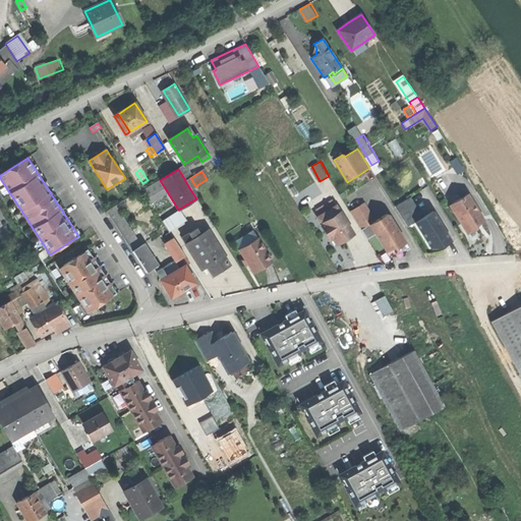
[(187,172),(182,175),(190,189),(195,186),(190,178),(187,172)]
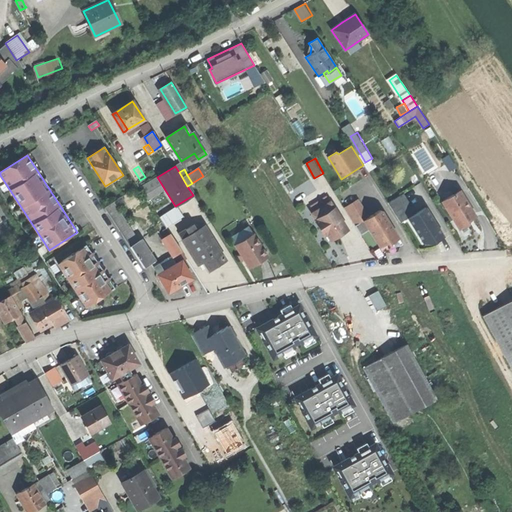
[(150,199),(162,192),(154,178),(141,185),(150,199)]
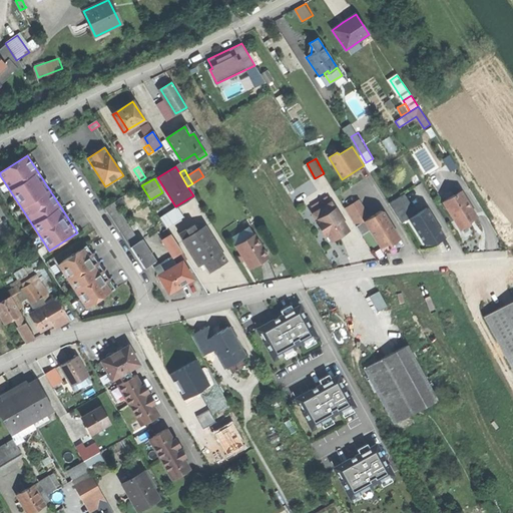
[(461,189),(443,200),(453,217),(456,215),(463,226),(469,223),(467,219),(472,216),(467,207),(470,205),(461,189)]
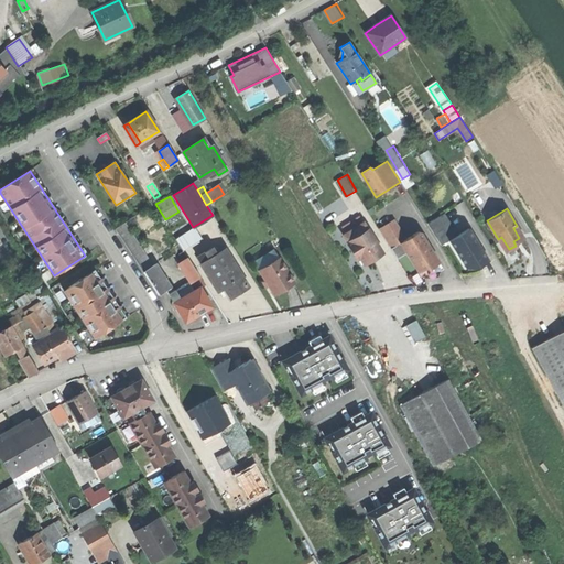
[(427,224),(441,246),(449,241),(465,267),(474,261),(477,268),(489,261),(469,229),(455,237),(442,215),(427,224)]
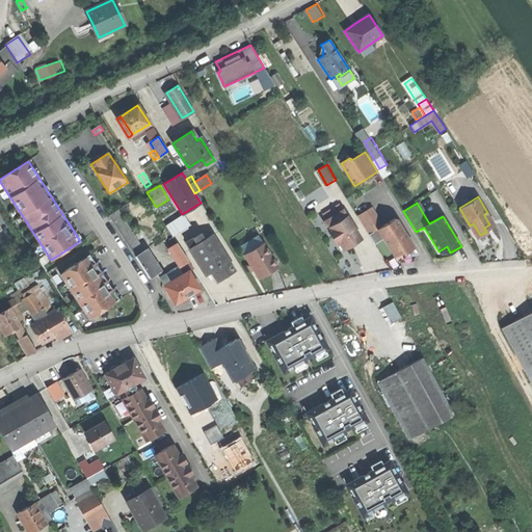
[(357,216),(369,235),(377,229),(395,257),(403,251),(404,254),(409,250),(414,247),(396,219),(394,219),(382,225),(371,208),(357,216)]
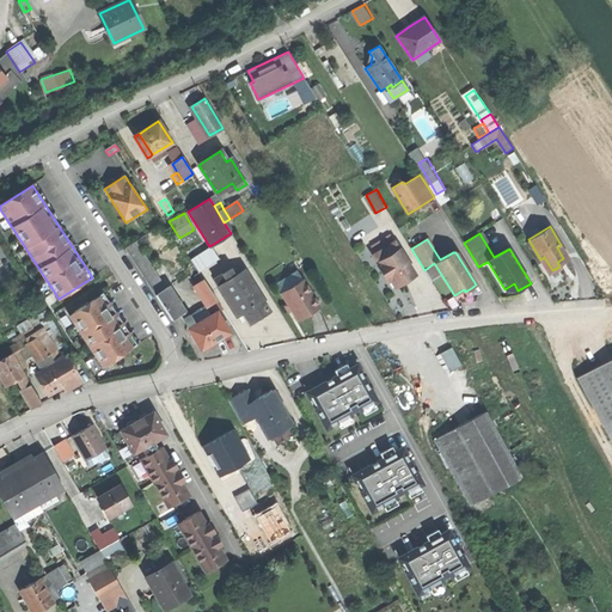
[(126,249),(157,295),(165,289),(135,243),(126,249)]
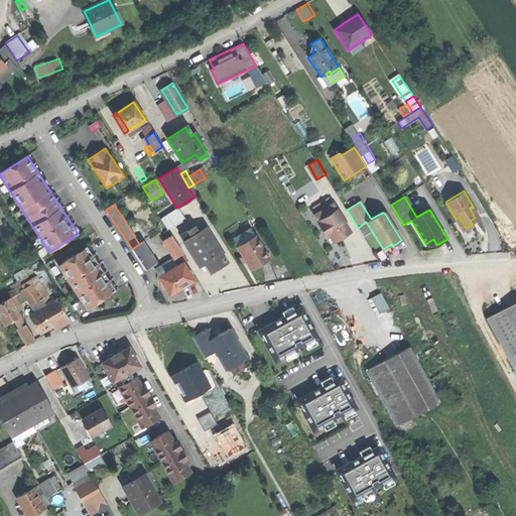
[(316,215),(320,221),(337,211),(333,205),(316,215)]
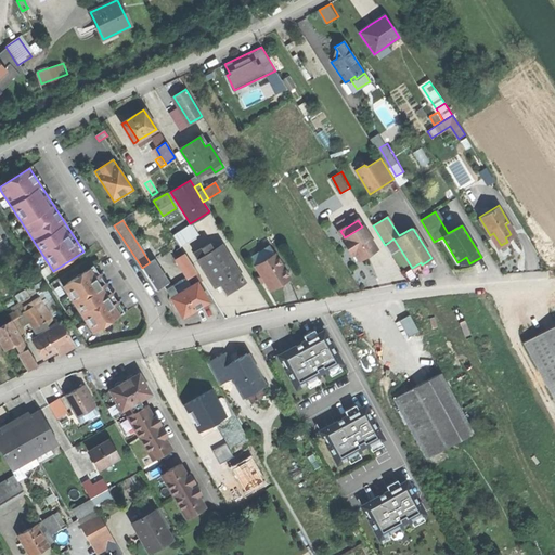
[(176,234),(182,245),(202,233),(194,222),(176,234)]
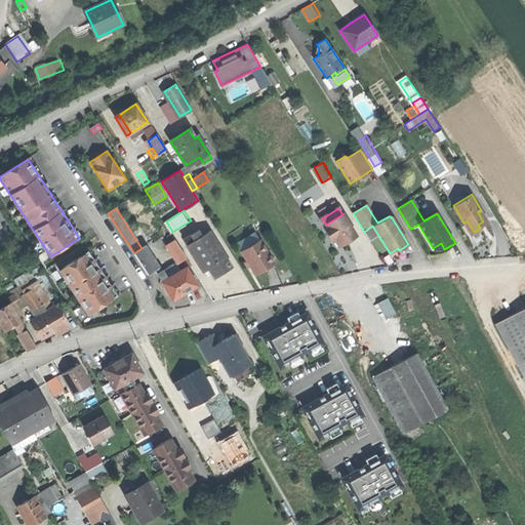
[(489,223),(481,210),(478,212),(483,221),(478,225),(480,229),(489,223)]
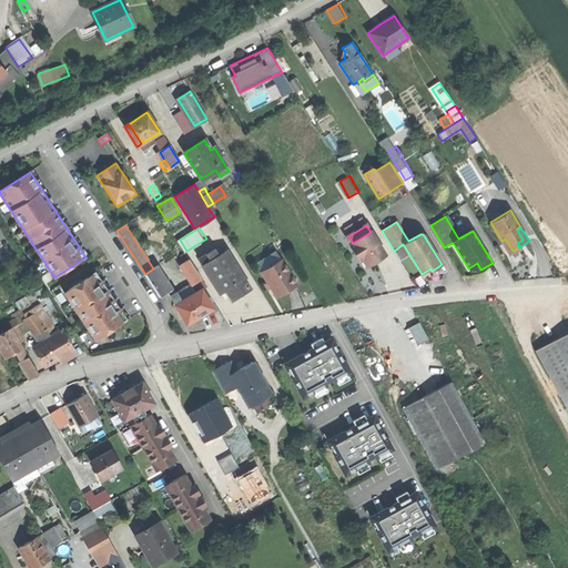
[(364,259),(368,266),(377,260),(385,255),(371,232),(353,243),(354,245),(352,246),(357,256),(361,254),(364,259)]
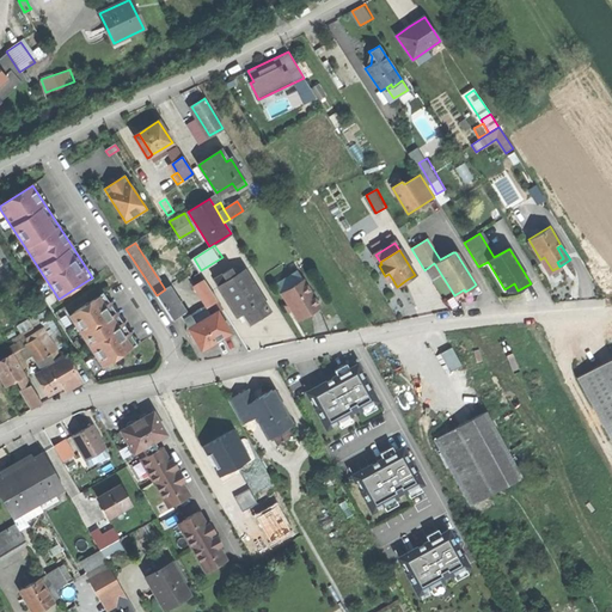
[(554,273),(552,270),(544,257),(540,259),(538,261),(548,276),(554,273)]
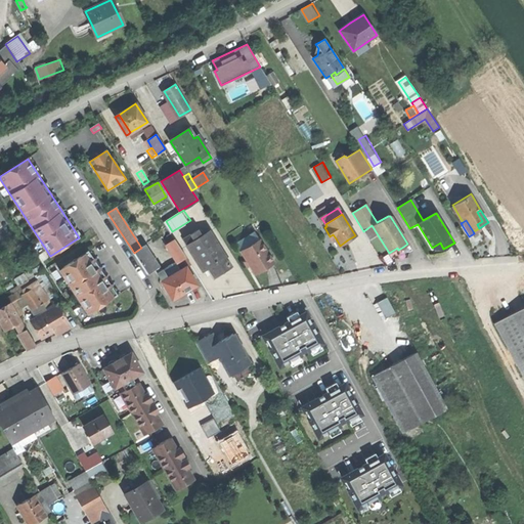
[(188,243),(202,235),(200,229),(185,236),(188,243)]
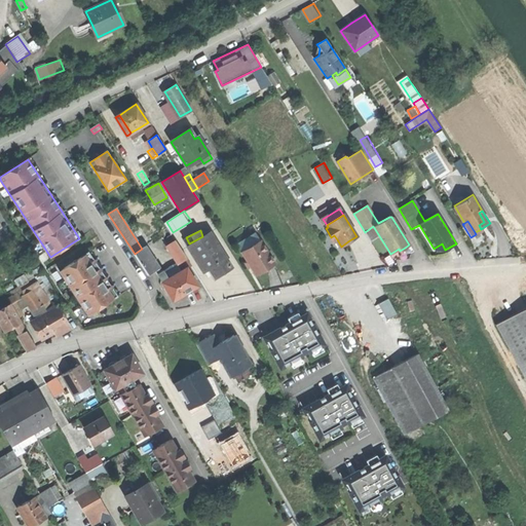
[(210,233),(187,247),(202,271),(209,268),(214,277),(223,272),(230,267),(210,233)]
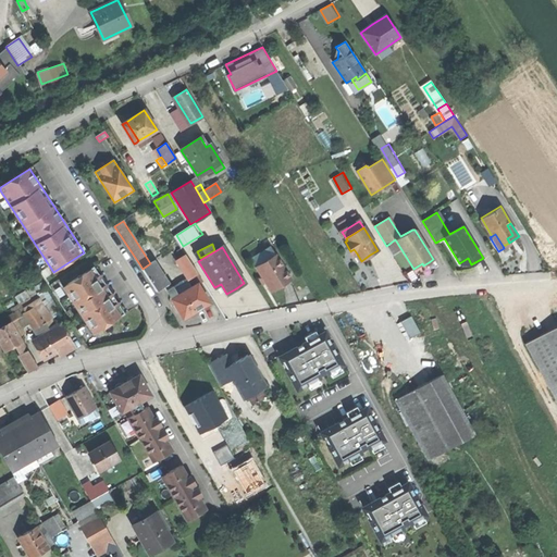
[(176,259),(188,279),(197,274),(185,254),(176,259)]
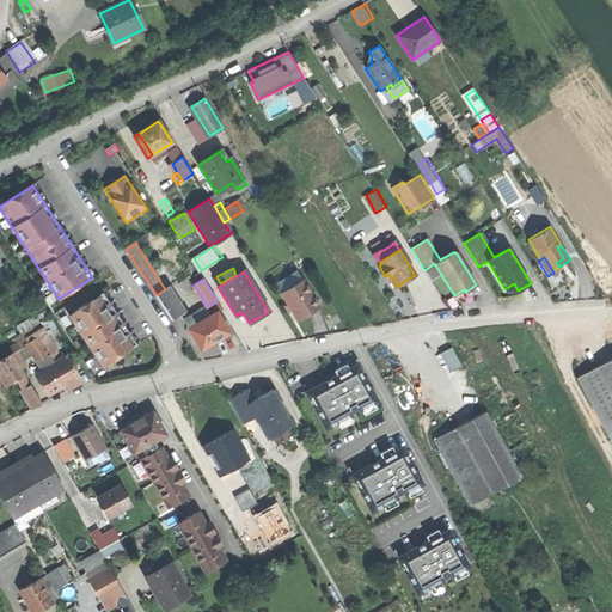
[(282,293),(299,320),(308,314),(320,307),(303,280),(282,293)]
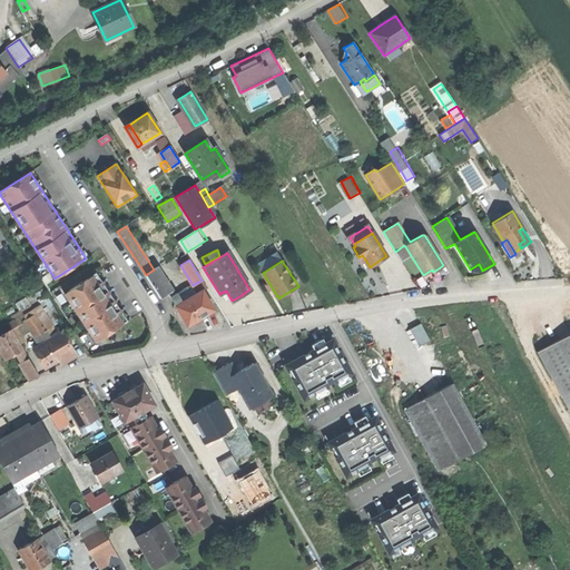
[(146,275),(160,297),(172,291),(157,267),(154,269),(146,275)]
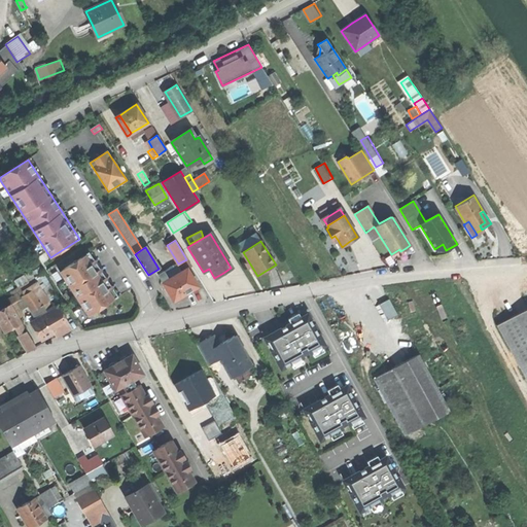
[(60,271),(89,315),(117,296),(89,252),(60,271)]
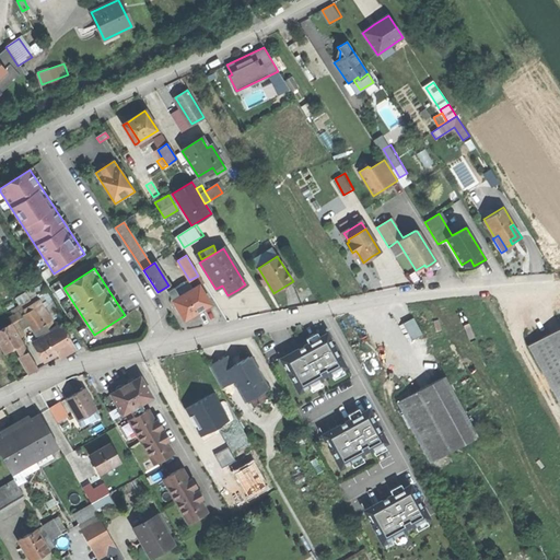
[(173,301),(185,321),(198,312),(210,305),(198,286),(178,298),(173,301)]
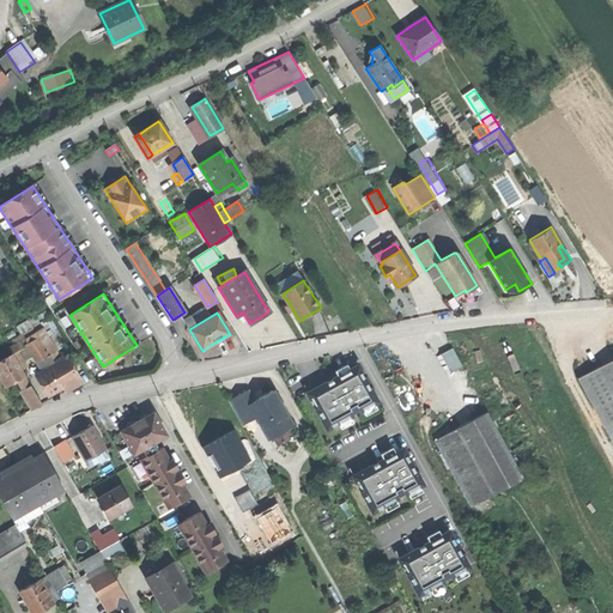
[(183,320),(189,329),(195,326),(189,315),(183,320)]
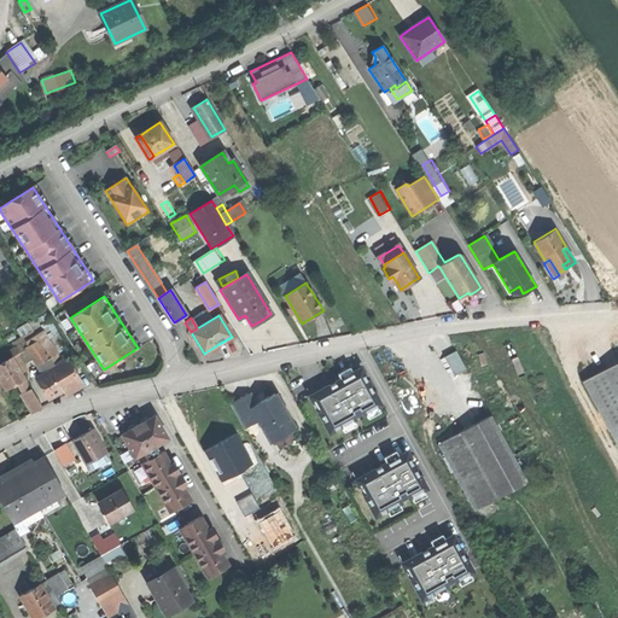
[(18,366),(30,359),(30,345),(48,337),(41,328),(13,344),(16,348),(10,351),(13,356),(18,366)]
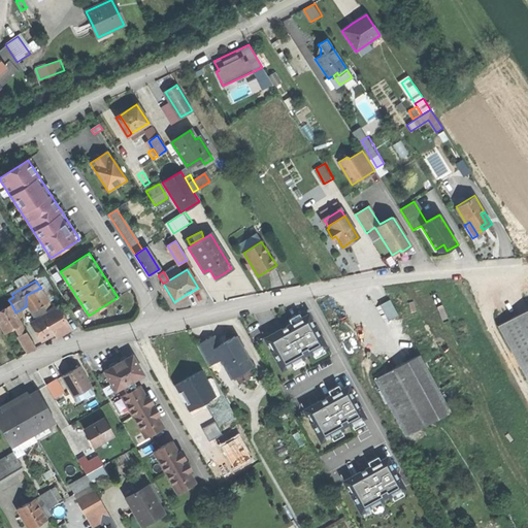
[(26,306),(30,314),(51,301),(41,288),(26,295),(26,306)]
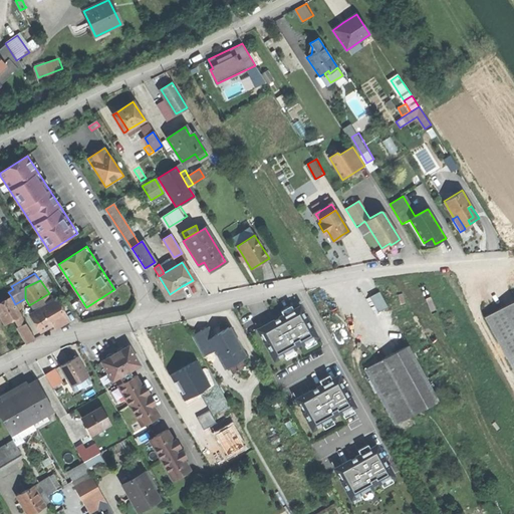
[(379,310),(390,305),(382,290),(371,295),(379,310)]
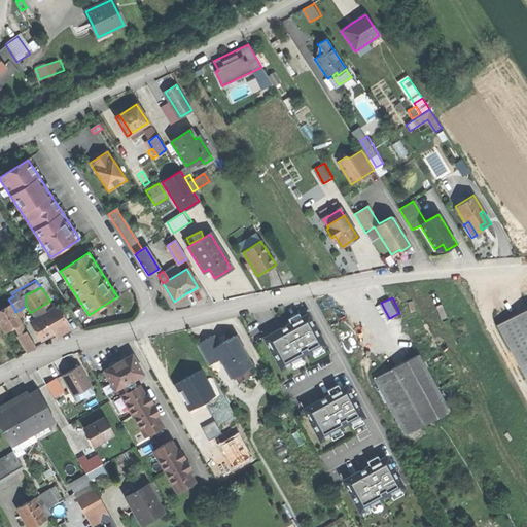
[(30,313),(34,319),(56,308),(50,301),(30,313)]
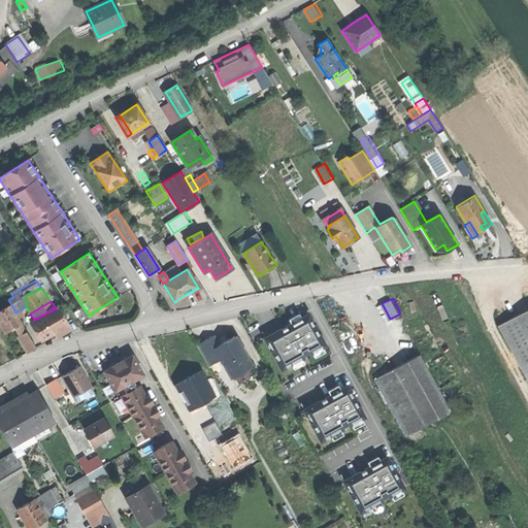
[(11,304),(0,310),(0,324),(5,332),(10,330),(14,327),(22,323),(15,312),(11,304)]
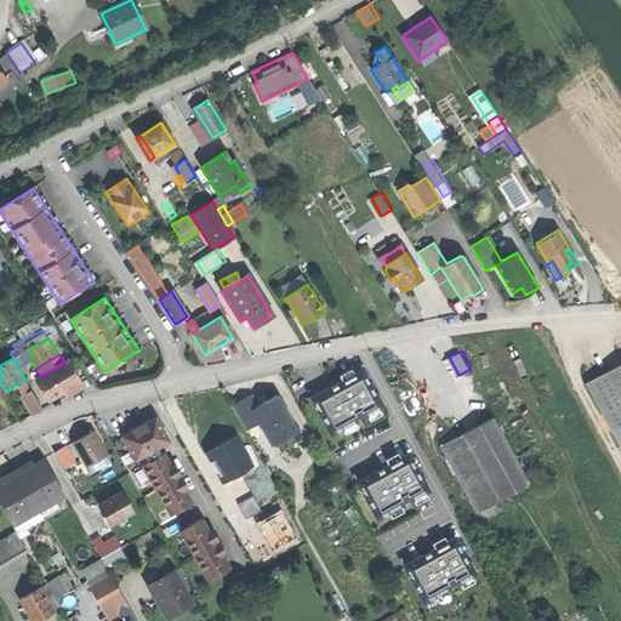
[(620,358),(585,377),(620,445),(620,358)]
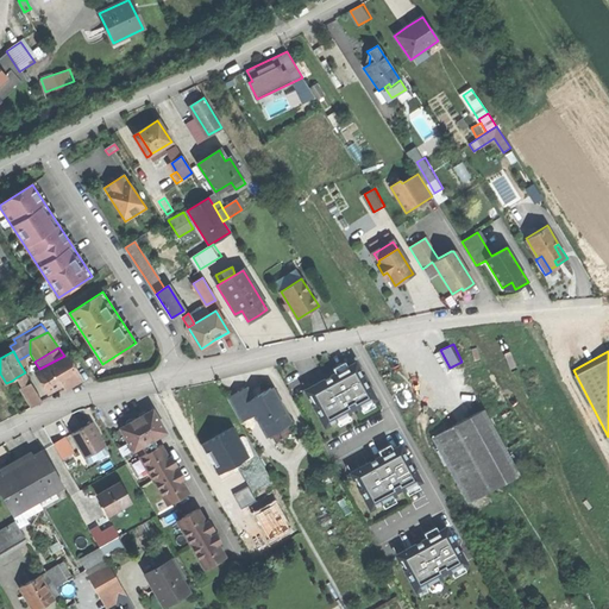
[(32,372),(45,396),(60,388),(62,391),(80,381),(64,356),(39,369),(32,372)]
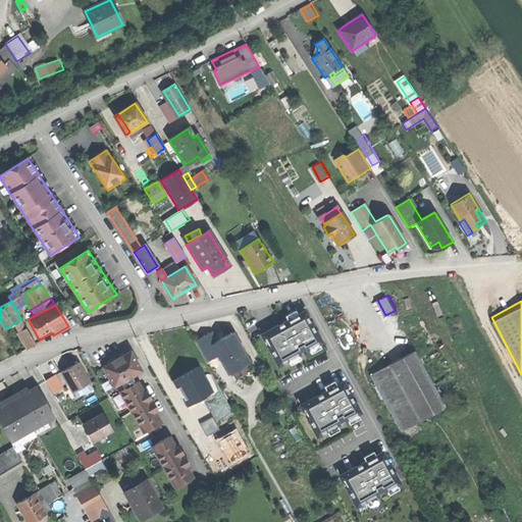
[(306,309),(262,332),(279,364),(323,340),(306,309)]
